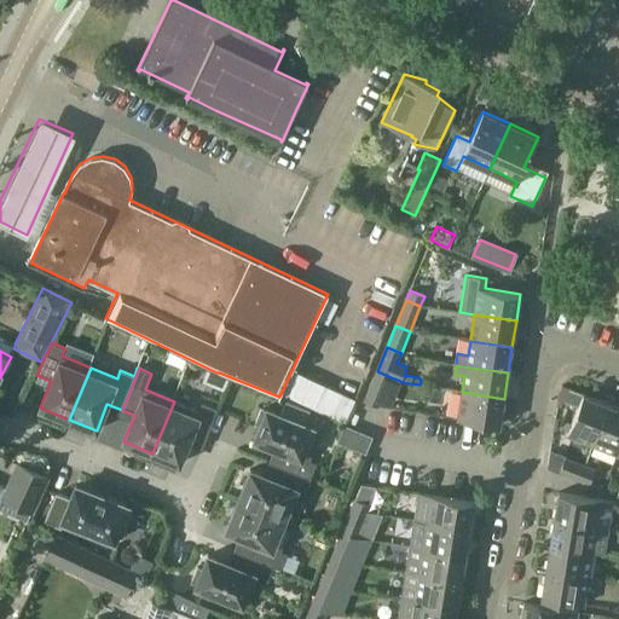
[(379,406),(391,377),(377,371),(365,400),(379,406)]
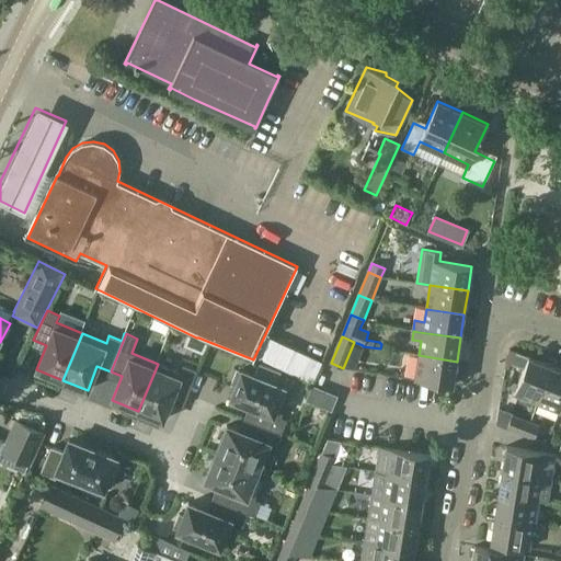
[(507,353),(506,362),(525,369),(528,358),(508,351),(508,352),(507,353)]
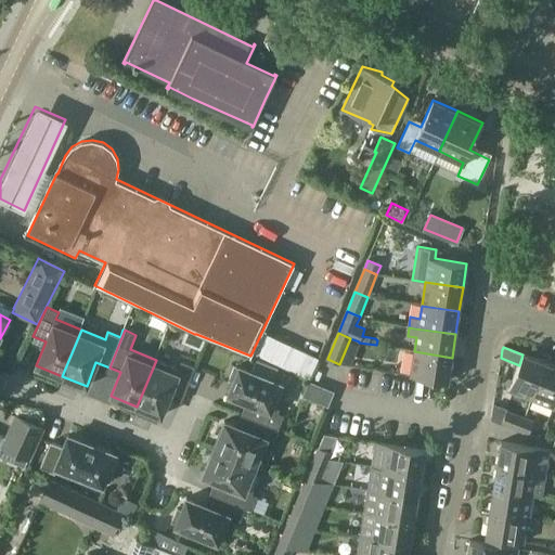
[(448,382),(452,358),(414,351),(411,375),(448,382)]
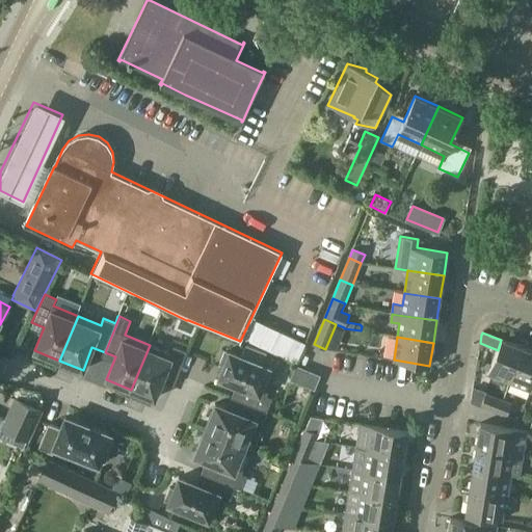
[(488,373),(510,381),(523,348),(501,340),(498,350),(488,373)]
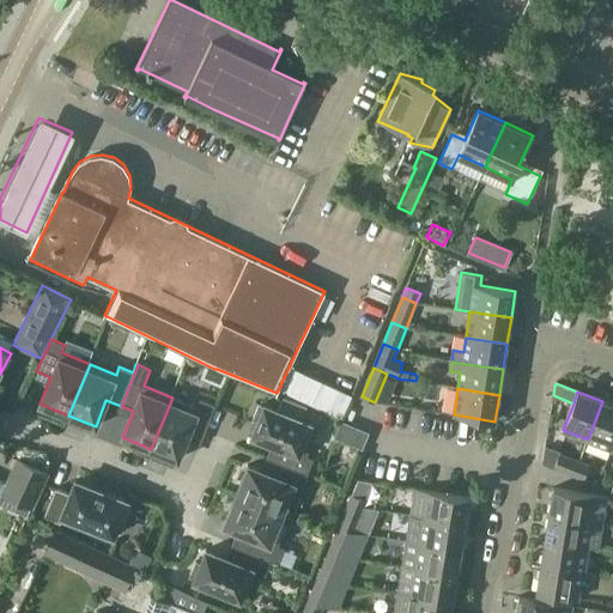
[(198,407),(173,398),(151,449),(177,460),(188,434),(201,438),(216,405),(200,399),(198,407)]
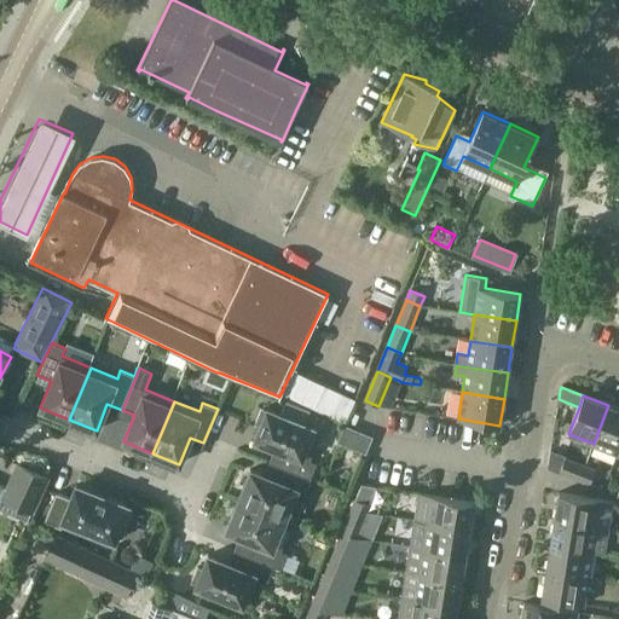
[(594,444),(618,453),(618,451),(618,409),(608,405),(594,444)]
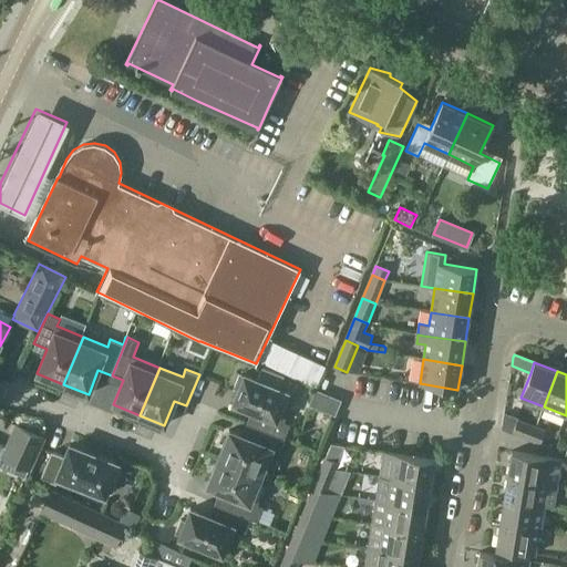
[(234,388),(238,390),(233,403),(257,413),(253,424),(285,437),(290,424),(284,422),(295,394),(245,374),(244,375),(239,374),(234,388)]
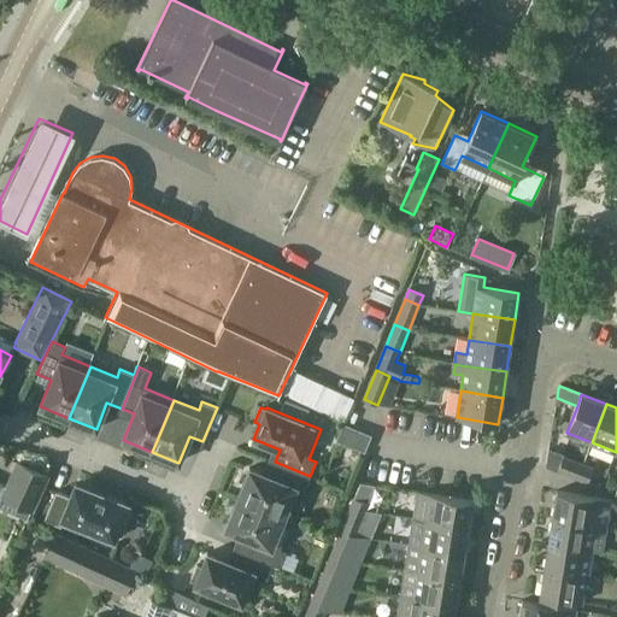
[(582,464),(563,457),(558,470),(577,479),(582,464)]
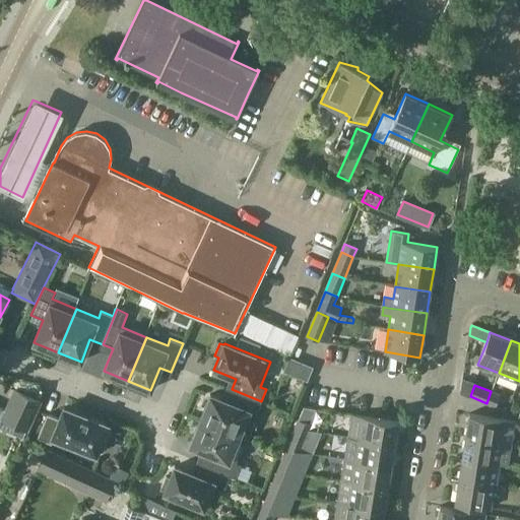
[(6,410),(1,419),(26,431),(36,409),(40,400),(15,389),(6,410)]
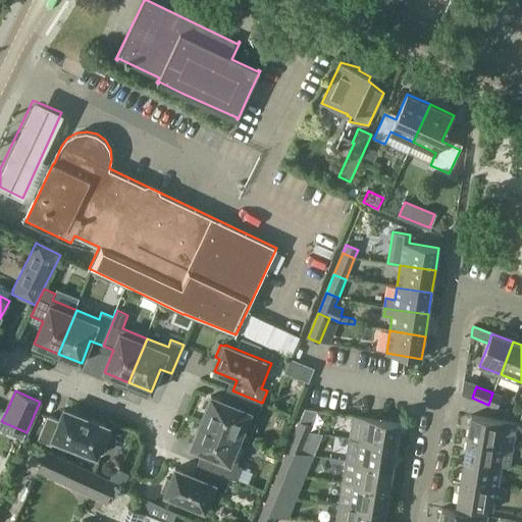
[(201,421),(247,439),(241,436),(250,412),(257,415),(262,403),(232,390),(232,392),(238,394),(233,405),(211,396),(201,421)]
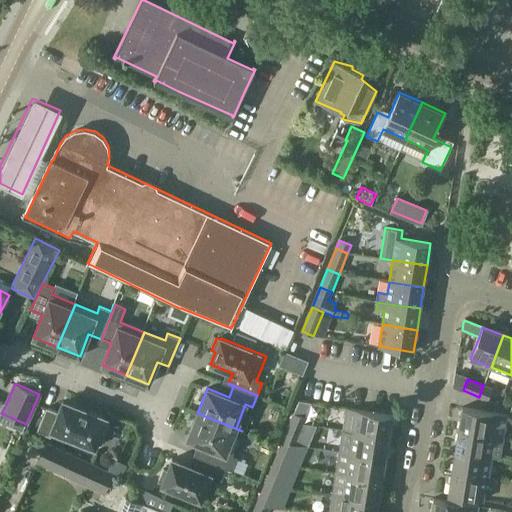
[(483,385),(479,397),(488,400),(493,389),(483,385)]
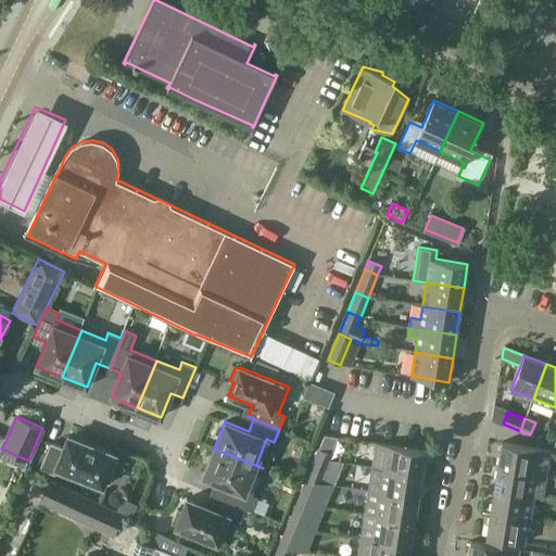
[(113,459),(115,454),(68,436),(63,447),(50,443),(40,468),(54,474),(58,468),(102,485),(104,481),(109,482),(117,460),(113,459)]
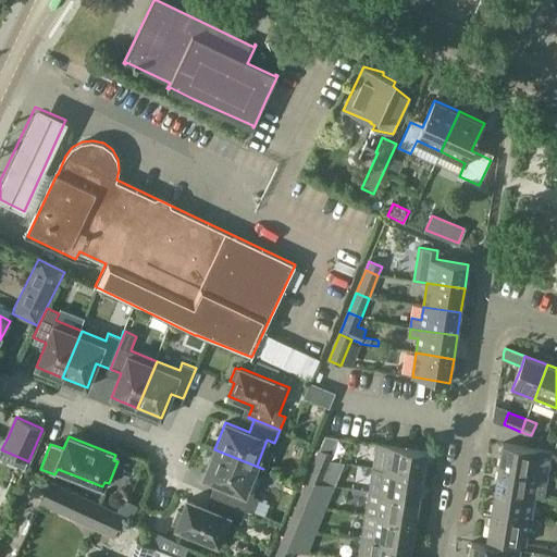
[(503,443),(499,468),(536,473),(548,475),(553,452),(503,443)]
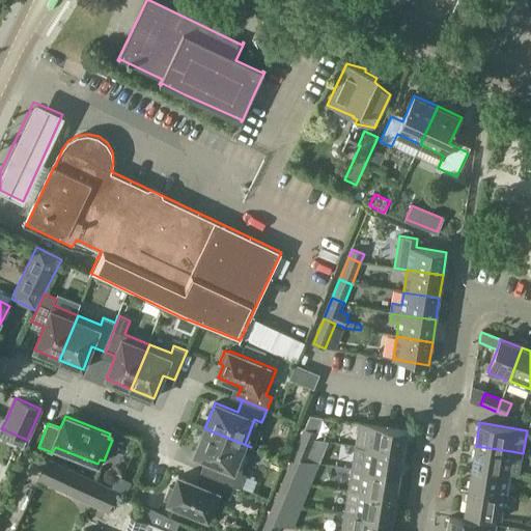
[(356,447),(367,448),(402,454),(407,430),(360,423),(356,447)]
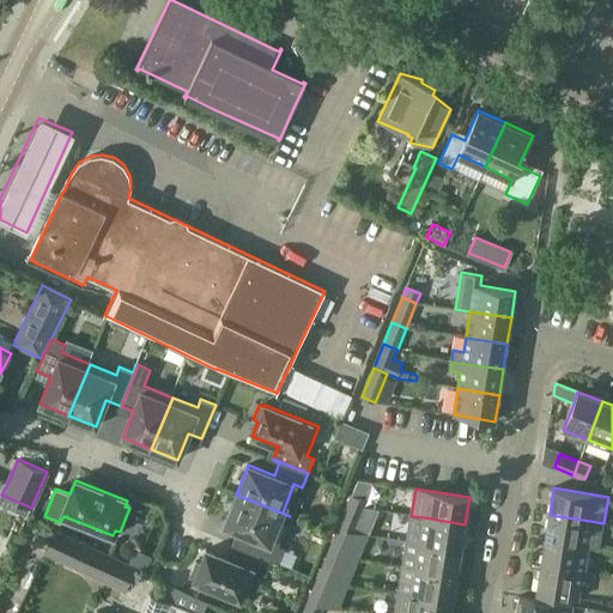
[(278,546),(290,516),(236,495),(224,526),(250,535),(244,548),(278,563),(284,547),(278,546)]
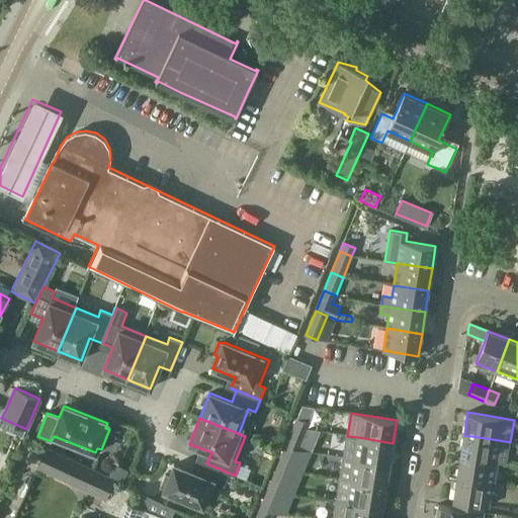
[(297,418),(294,427),(306,431),(310,423),(297,418)]
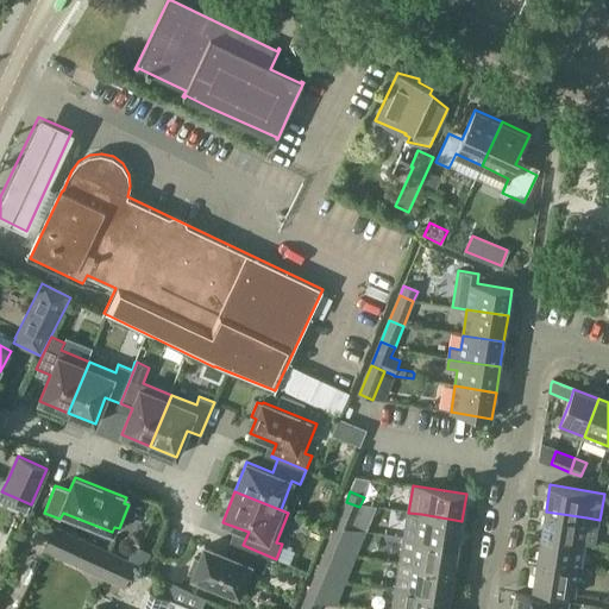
[(356,518),(359,507),(346,502),(341,512),(356,518)]
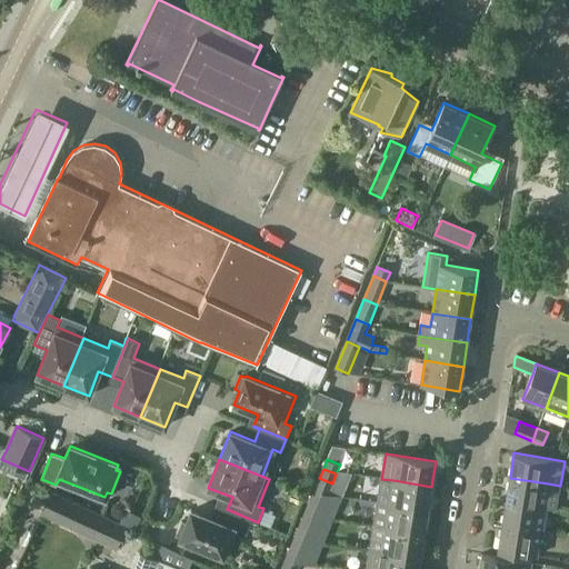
[(560,486),(548,483),(510,478),(506,501),(545,507),(557,509),(560,486)]
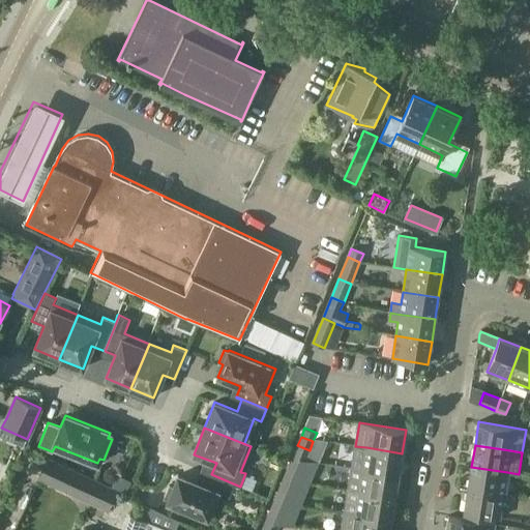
[(399,475),(402,453),(366,447),(362,470),(399,475)]
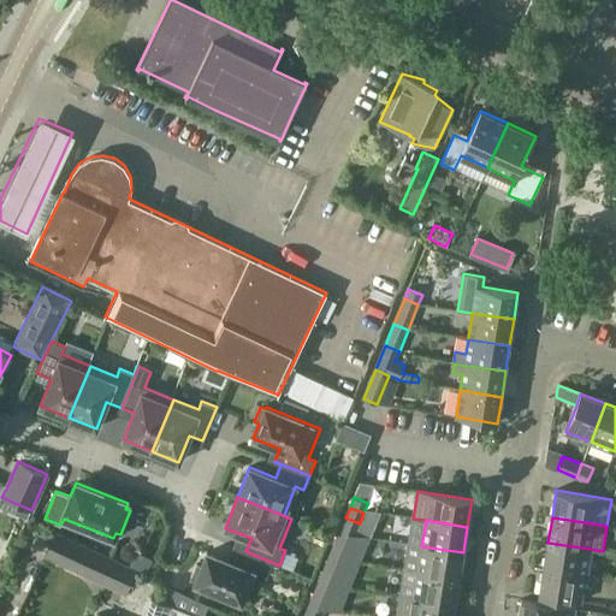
[(137,569),(55,532),(45,556),(125,593),(137,569)]
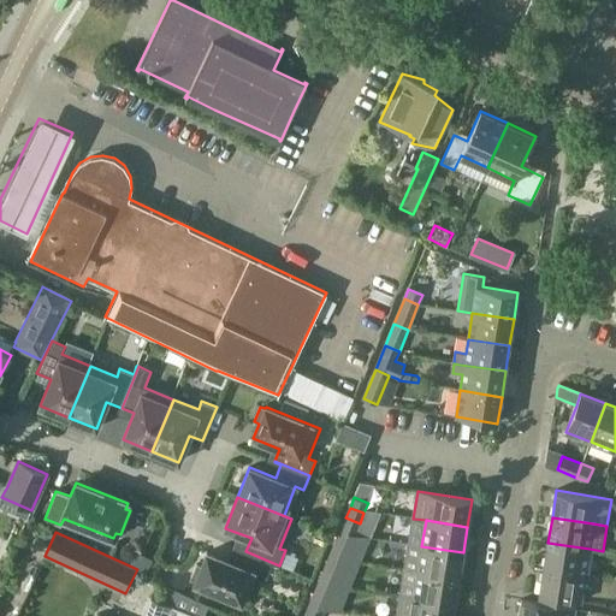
[(586,575),(590,549),(548,543),(544,568),(586,575)]
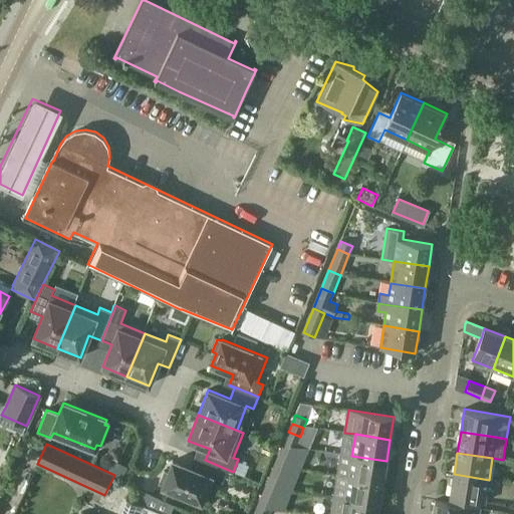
[(387,462),(387,461),(351,456),(341,454),(337,475),(383,482),(384,472),(388,472),(389,462),(387,462)]
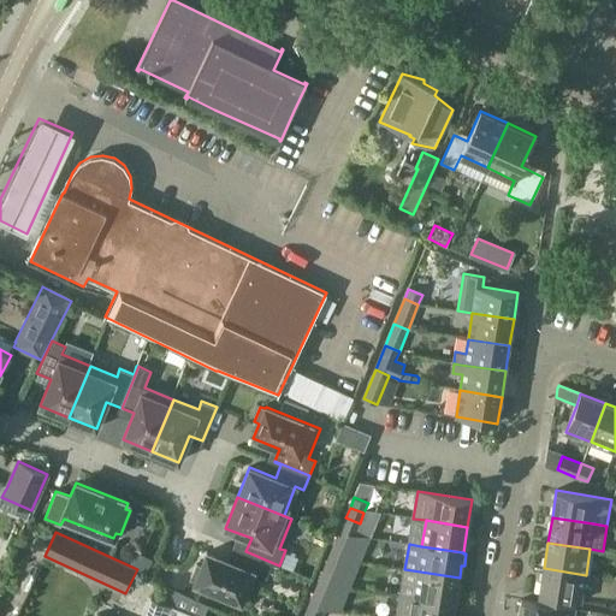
[(335,545),(330,556),(344,561),(348,551),(335,545)]
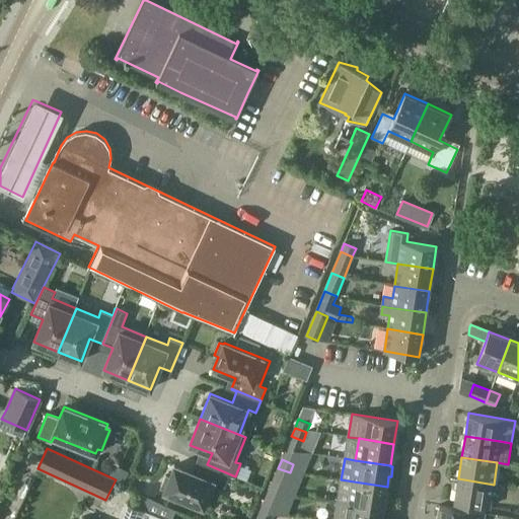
[(235,476),(207,464),(202,462),(197,474),(174,465),(169,476),(165,475),(160,488),(164,490),(164,492),(210,510),(220,485),(224,487),(229,474),(235,476)]
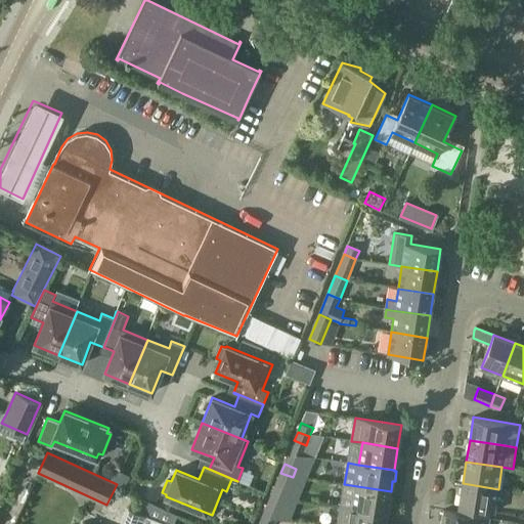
[(289,486),(293,477),(280,473),(277,481),(289,486)]
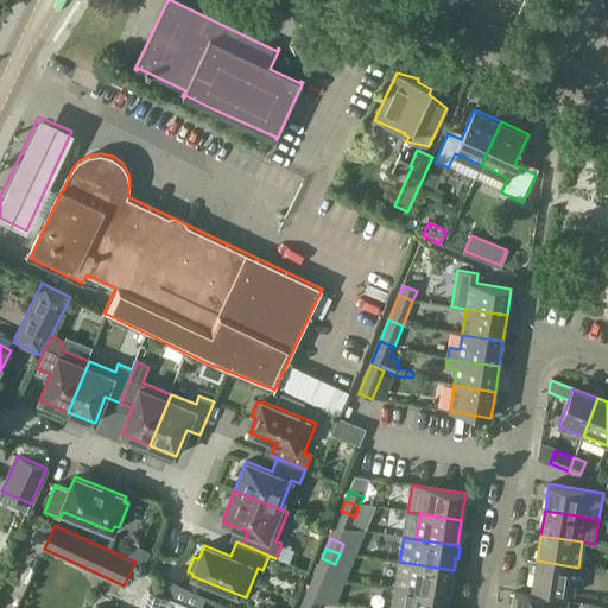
[(532,588),(574,594),(578,568),(537,561),(532,588)]
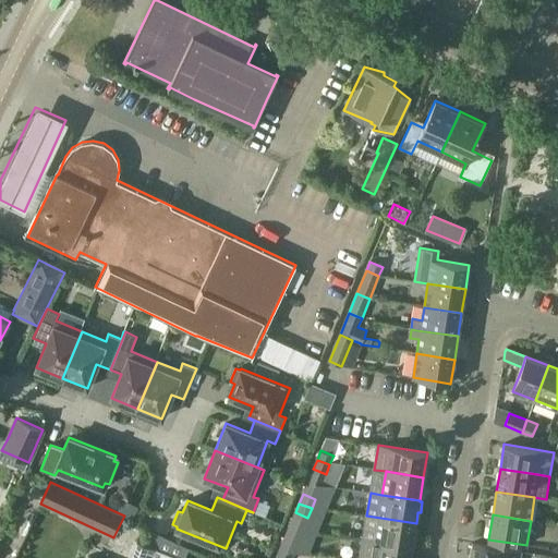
[(414,536),(416,523),(366,516),(363,538),(412,546),(415,546),(416,536),(414,536)]
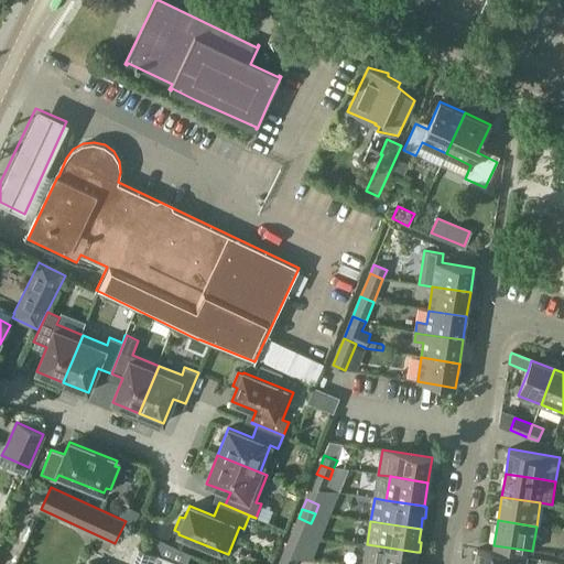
[(288,543),(284,552),(297,557),(301,549),(288,543)]
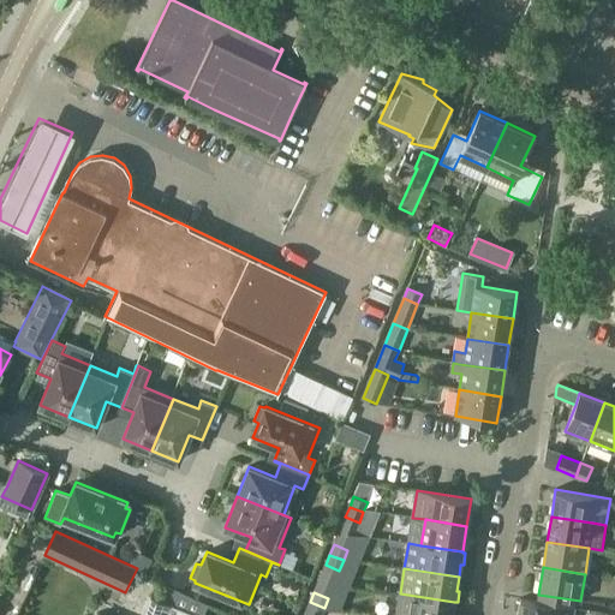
[(452,614),(454,602),(400,593),(396,614),(452,614)]
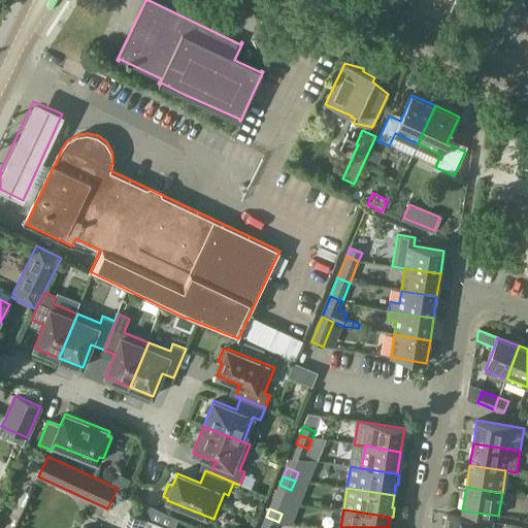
[(167,527),(128,513),(122,527),(98,527),(87,523),(85,527),(167,527)]
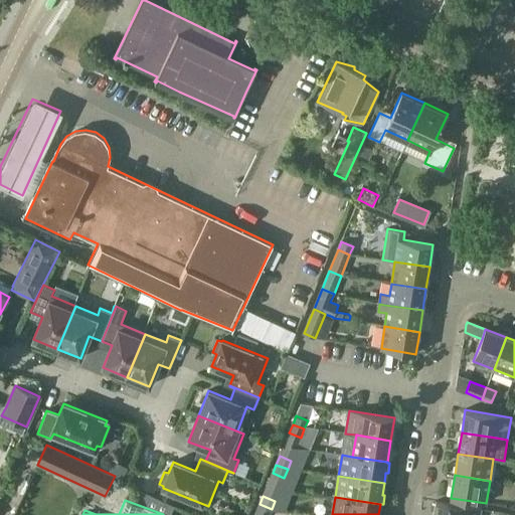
[(479,514),(481,508),(471,507),(436,501),(434,514),(479,514)]
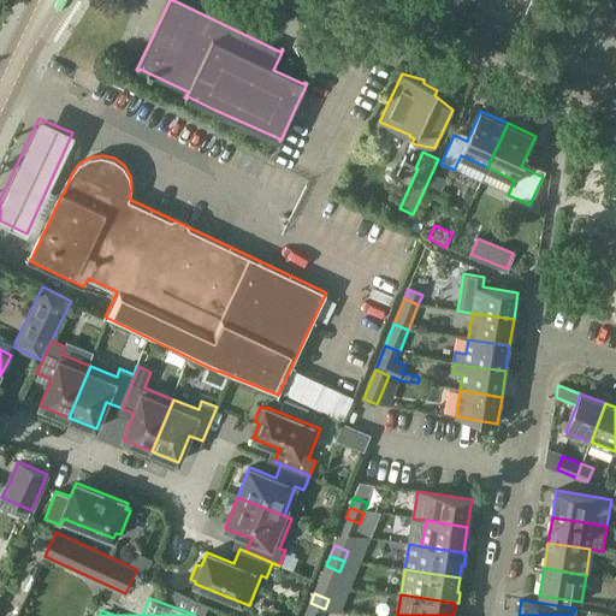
[(311,615),(321,615),(325,609),(311,603),(306,614),(311,615)]
